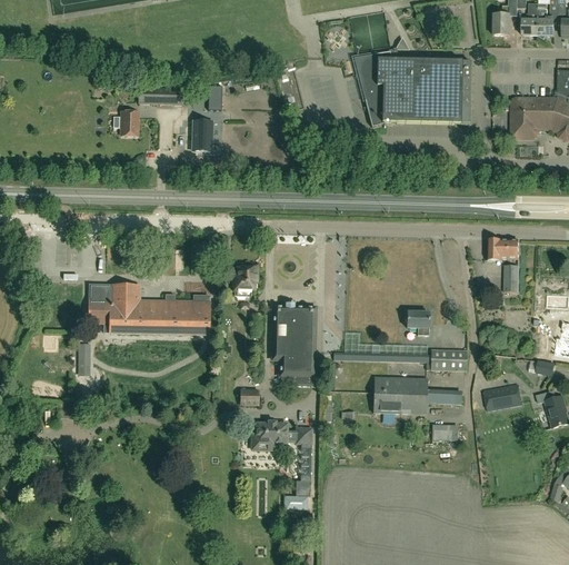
[(510,6),(517,6),(517,0),(509,0),(509,3),(503,5),(502,12),(493,12),(493,32),(509,32),(510,6)]
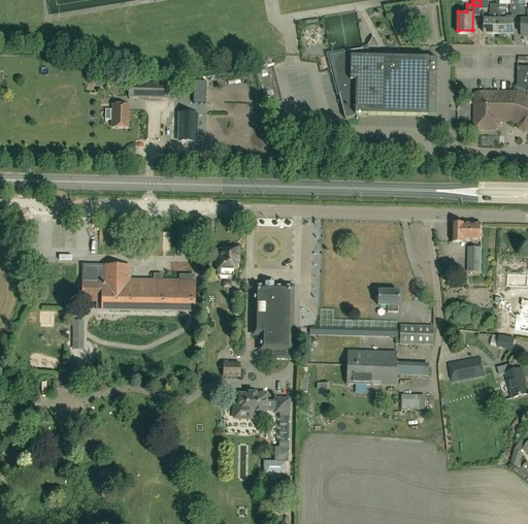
[(499,31),(499,1),(491,1),(491,17),(485,17),(485,31),(499,31)]
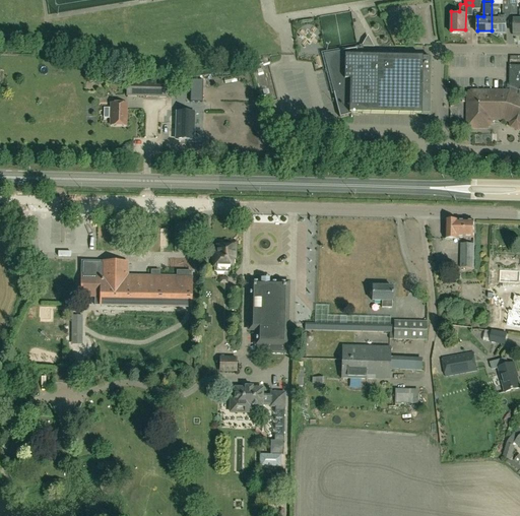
[(498,6),(498,2),(492,1),(492,30),(497,34),(498,31),(506,31),(506,27),(506,14),(500,14),(501,6),(498,6)]
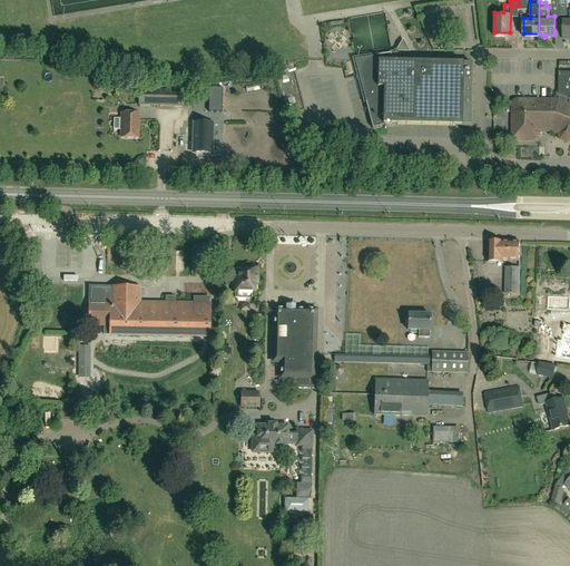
[(393,57),(391,49),(354,56),(372,125),(386,122),(385,119),(461,122),(461,123),(472,123),(472,107),(471,107),(472,59),(393,57)]
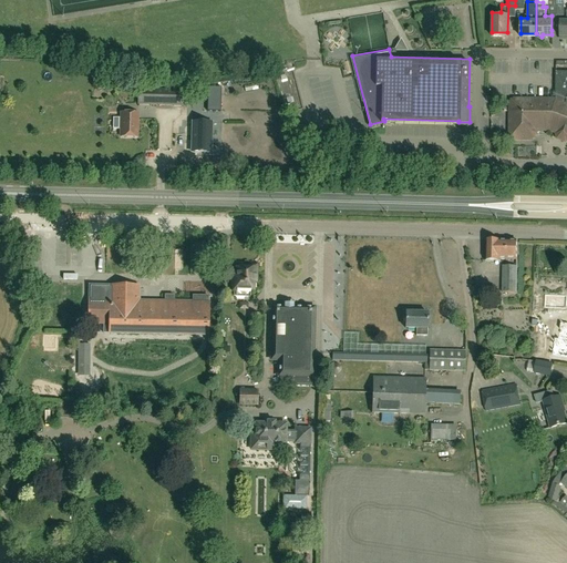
[(566,67),(556,68),(555,94),(555,95),(554,94),(513,94),(513,95),(509,95),(509,131),(514,131),(513,135),(532,135),(532,133),(534,132),(536,132),(536,126),(549,126),(566,134),(566,67)]
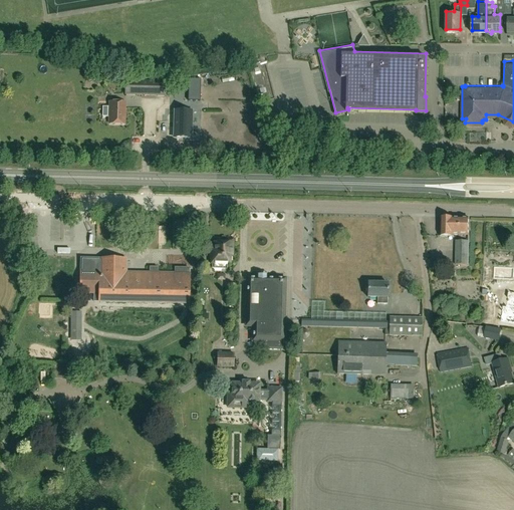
[(200,97),(201,75),(189,75),(188,97),(200,97)]
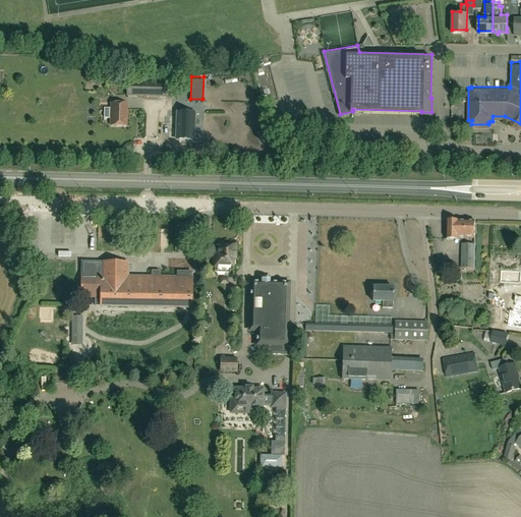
[(126,92),(175,94),(176,79),(127,77),(126,92)]
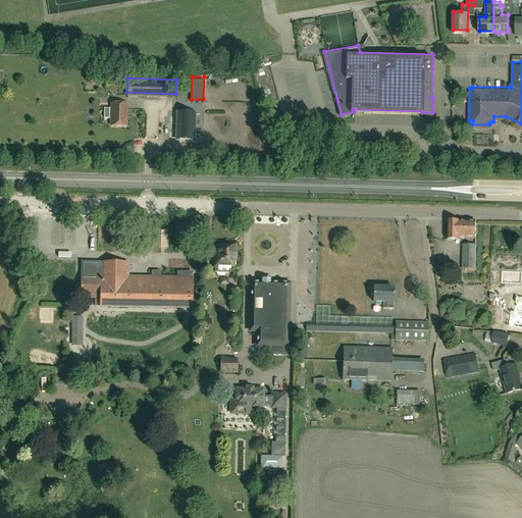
[(112,100),(112,104),(105,104),(104,114),(111,115),(111,121),(126,122),(126,100),(112,100)]
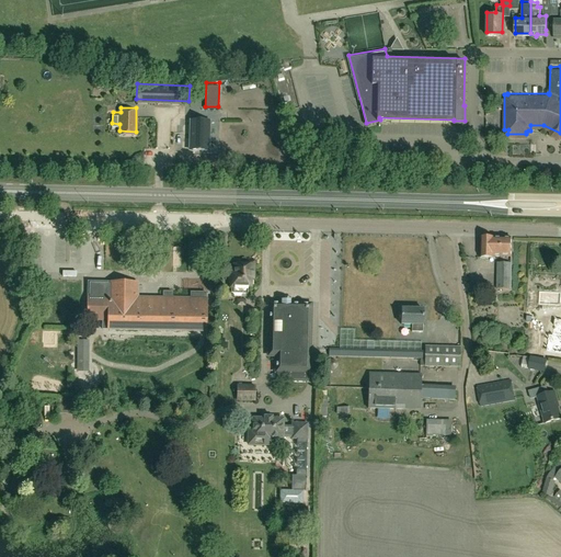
[(208,147),(209,118),(191,117),(190,146),(208,147)]
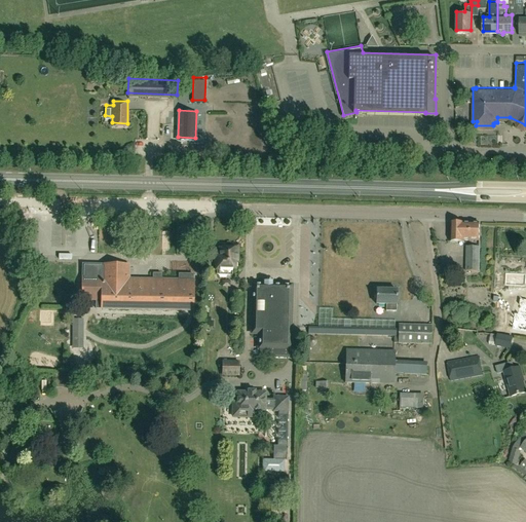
[(463,236),(479,236),(479,219),(451,219),(451,238),(456,238),(456,240),(463,240),(463,238),(463,236)]
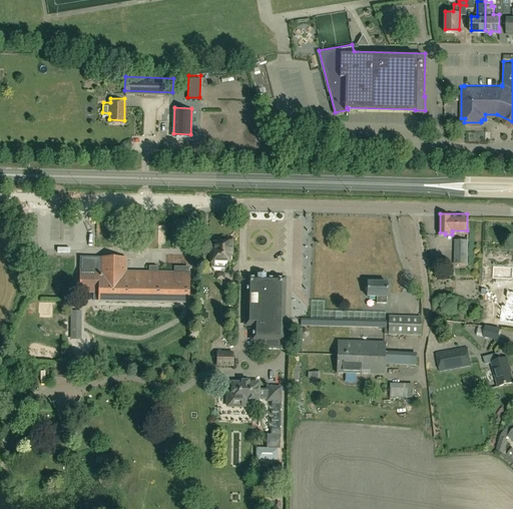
[(229,259),(229,250),(232,251),(232,235),(226,234),(225,238),(214,237),(214,245),(210,245),(210,253),(211,253),(210,259),(214,259),(214,264),(225,265),(225,259),(229,259)]
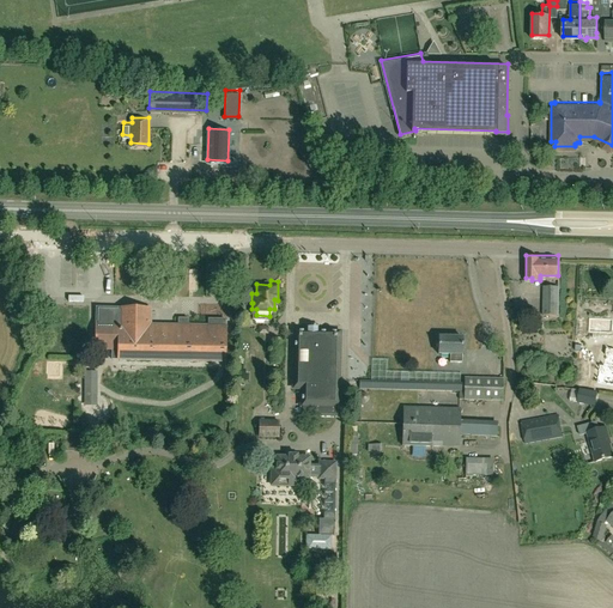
[(558,312),(558,283),(544,283),(542,311),(558,312)]
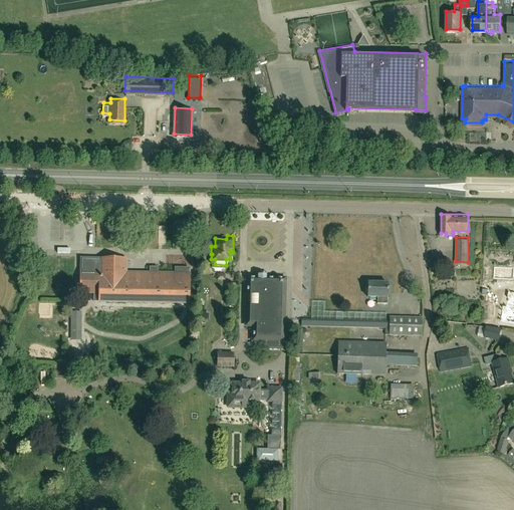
[(175,264),(175,270),(159,269),(159,263),(151,263),(151,271),(125,270),(126,255),(101,255),(101,256),(81,255),(81,268),(80,268),(80,289),(94,289),(94,297),(99,297),(189,299),(190,264),(175,264)]
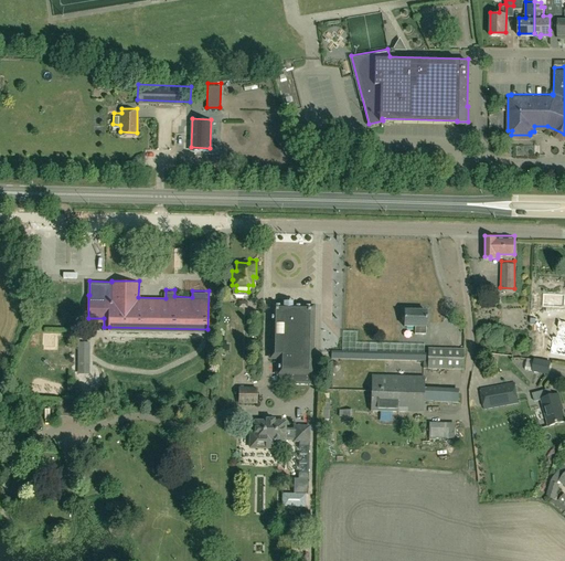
[(564,306),(564,293),(543,292),(542,305),(564,306)]
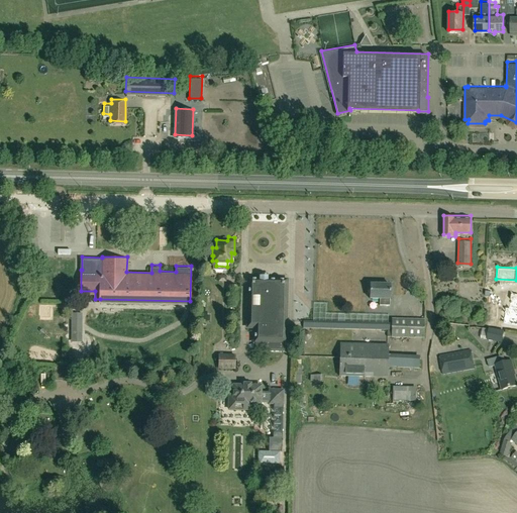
[(287,297),(287,280),(287,277),(268,277),(268,274),(261,274),(261,276),(249,276),(248,298),(248,323),(256,323),(255,345),(282,346),(282,340),(285,339),(286,297),(287,297)]
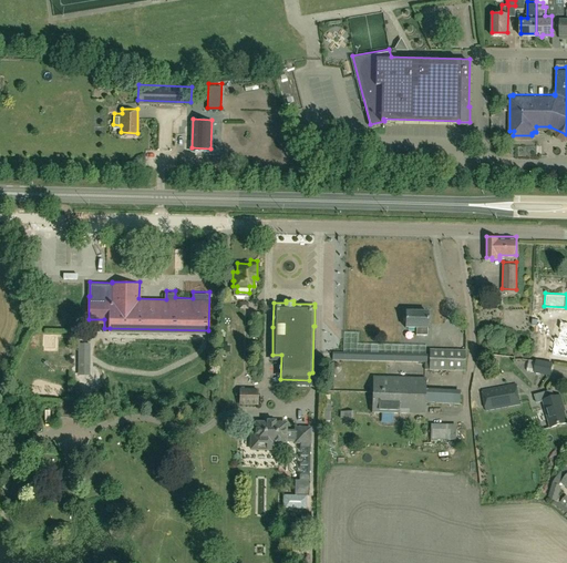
[(416,324),(416,330),(426,331),(428,309),(406,308),(405,324),(416,324)]
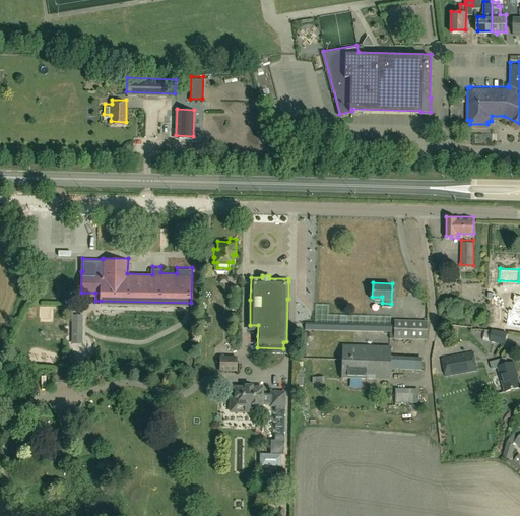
[(493,284),(476,284),(477,300),(493,300),(493,284)]
